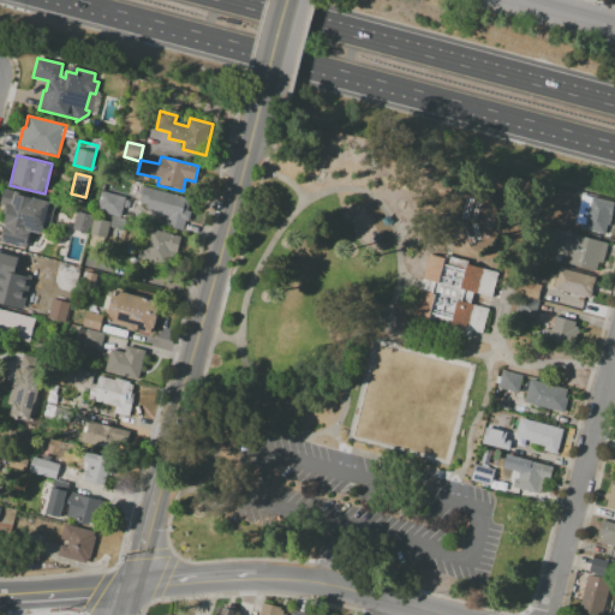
[(142,186),(191,198),(187,210),(191,212),(189,222),(185,221),(183,232),(165,227),(167,216),(144,212),(145,206),(138,204),(142,186)]
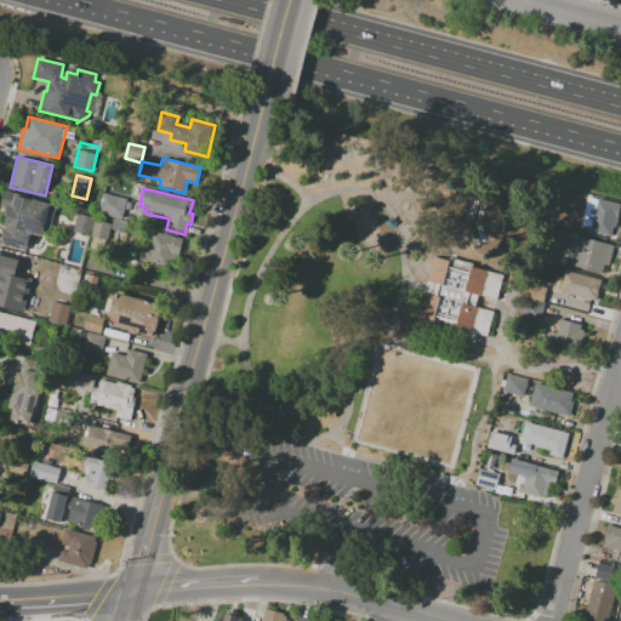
[(0,205),(4,191),(15,193),(13,195),(50,204),(41,237),(30,234),(27,251),(0,244),(0,239),(7,212),(0,211),(0,205)]
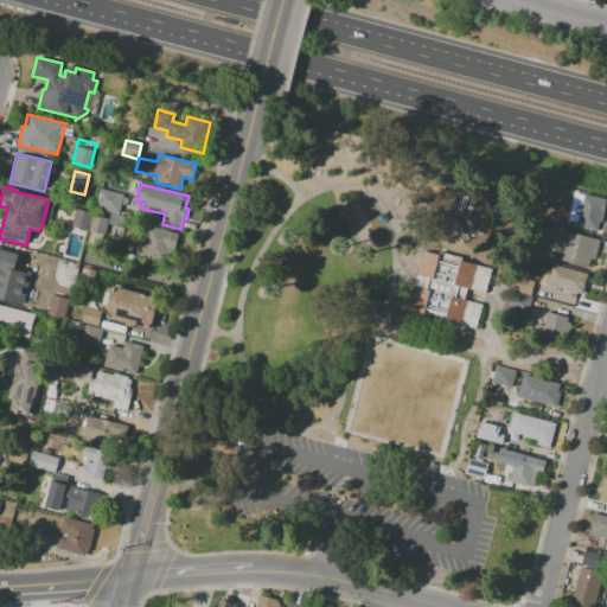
[(98,189),(122,195),(112,236),(88,230),(91,215),(109,219),(112,212),(94,208),(98,189)]
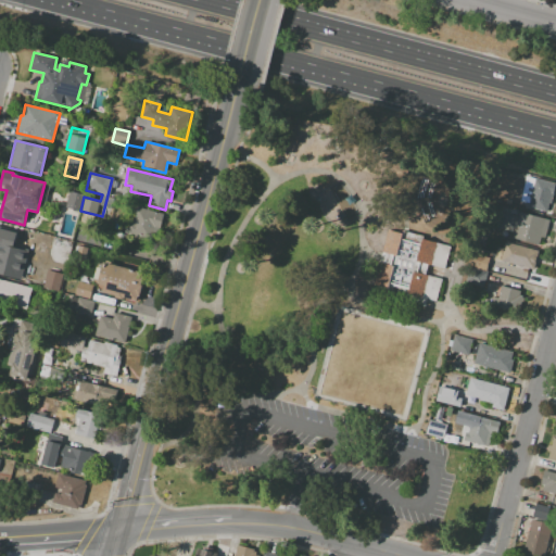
[(535,178),(555,184),(551,205),(548,204),(545,215),(527,211),(535,178)]
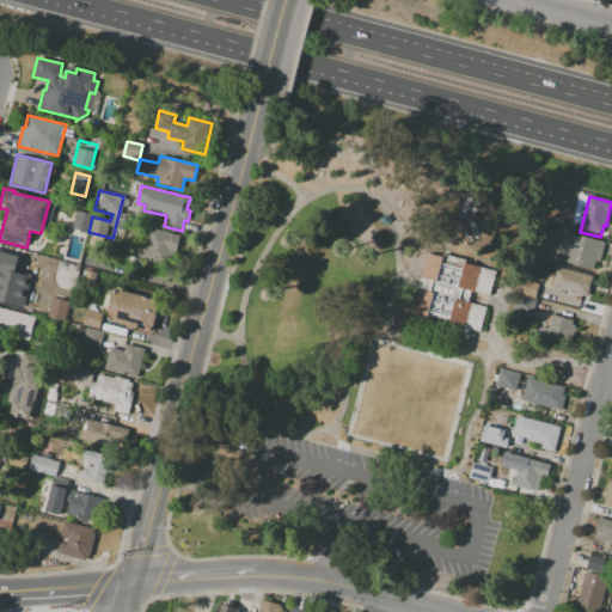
[(92,215),(87,233),(71,228),(75,210),(92,215)]
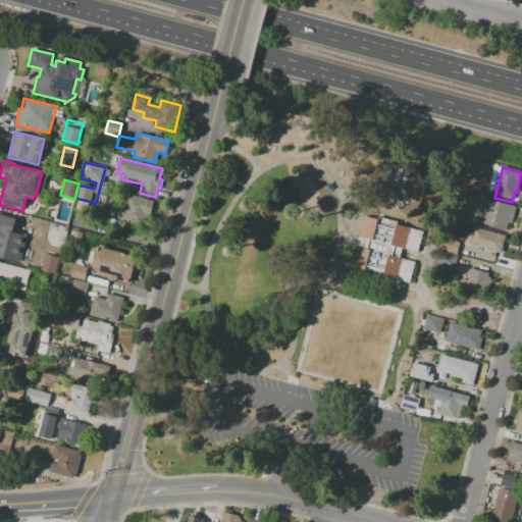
[(126,194),(153,201),(150,214),(146,213),(143,226),(116,219),(119,207),(122,208),(126,194)]
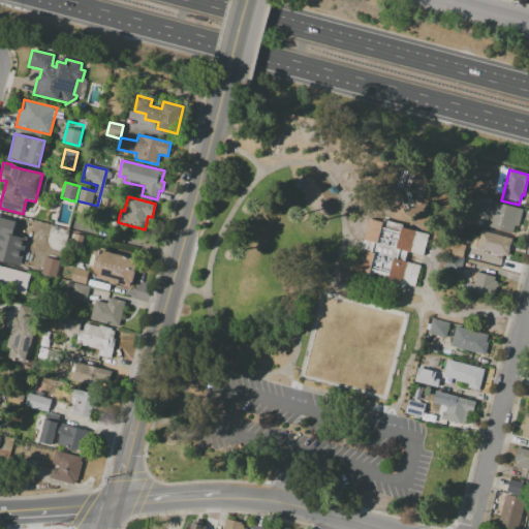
[(477,198),(522,210),(518,227),(512,226),(511,234),(487,227),(489,221),(473,218),(477,198)]
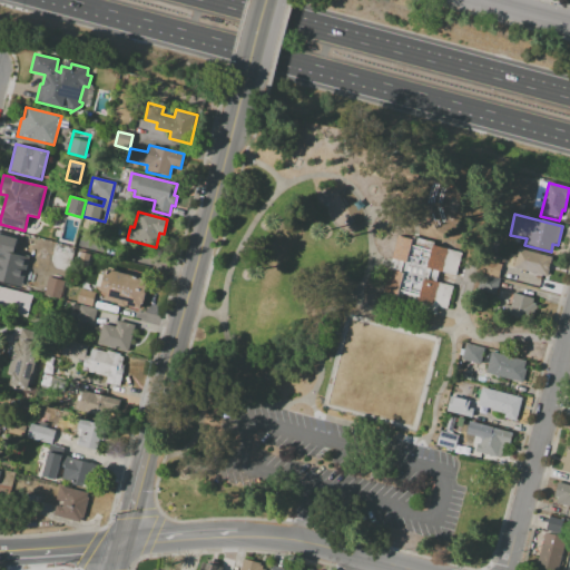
[(0,234),(17,239),(13,256),(0,252),(0,234)]
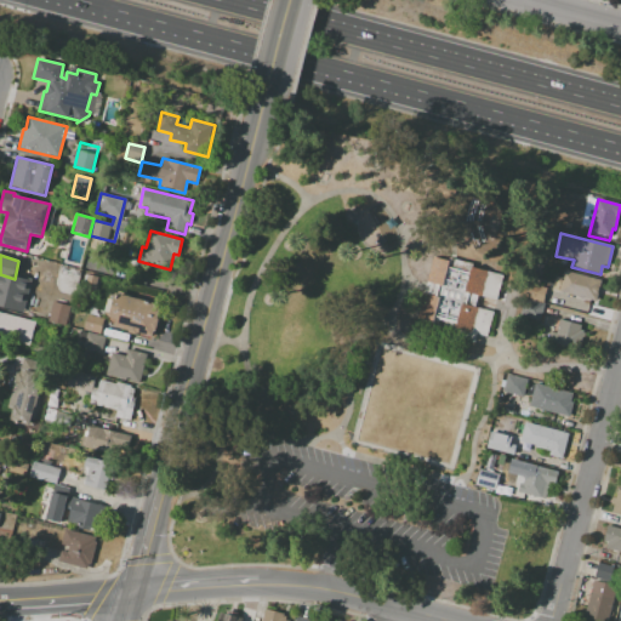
[(433,255),(426,281),(431,283),(428,295),(423,292),(416,320),(485,339),(493,312),(474,307),(478,295),(496,300),(502,274),(433,255)]
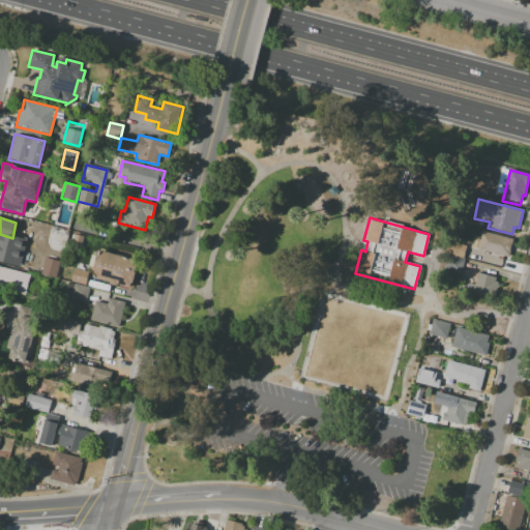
[(479,231),(512,239),(508,258),(470,247),(473,235),(478,236),(479,231)]
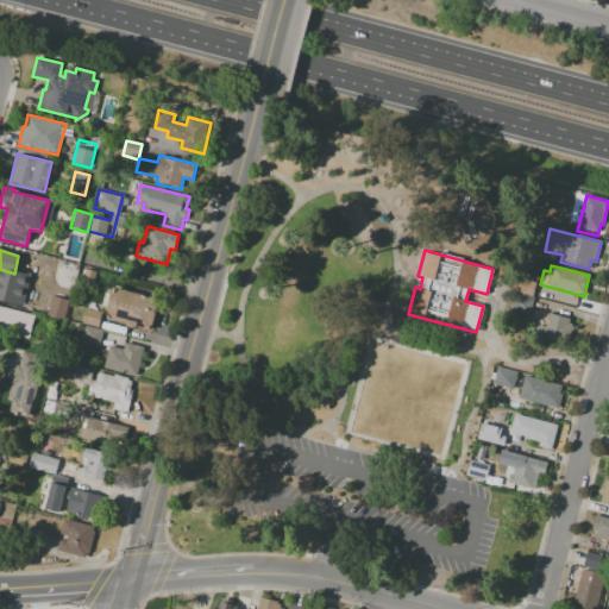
[(25,277),(18,307),(0,302),(0,270),(5,272),(1,284),(12,287),(16,275),(25,277)]
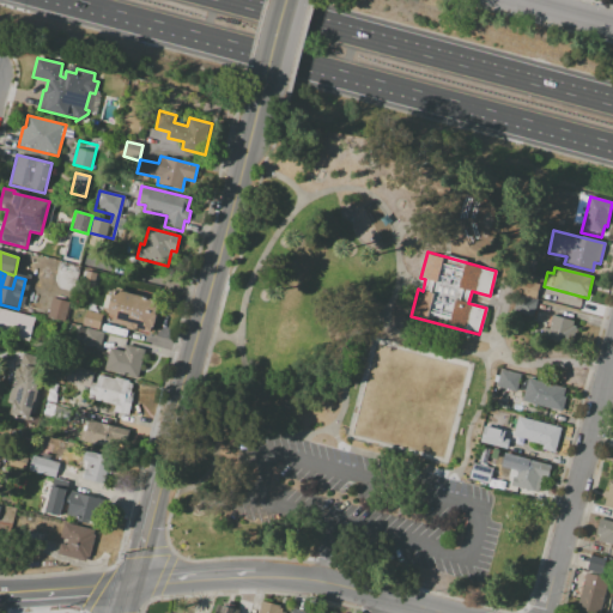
[(96,274),(92,289),(82,286),(85,272),(96,274)]
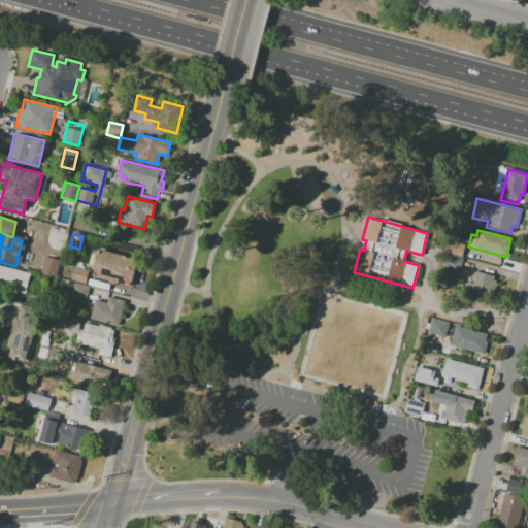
[(450,242),(464,245),(461,258),(448,255),(450,242)]
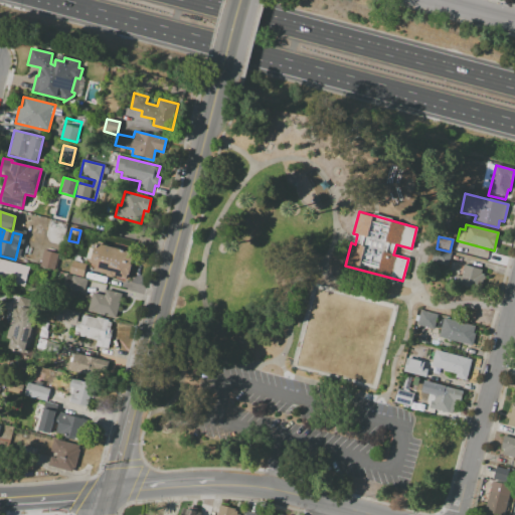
[(95,271),(97,265),(89,263),(94,242),(135,253),(129,275),(127,275),(126,279),(114,276),(113,278),(105,276),(106,274),(95,271)]
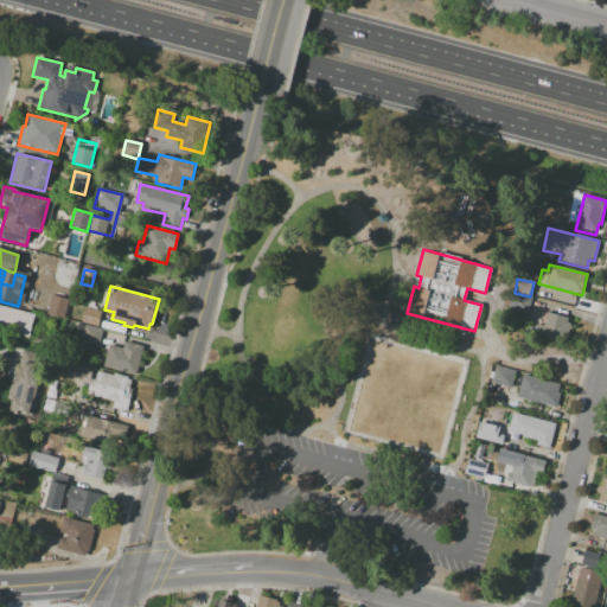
[(51,295),(69,299),(64,319),(46,314),(51,295)]
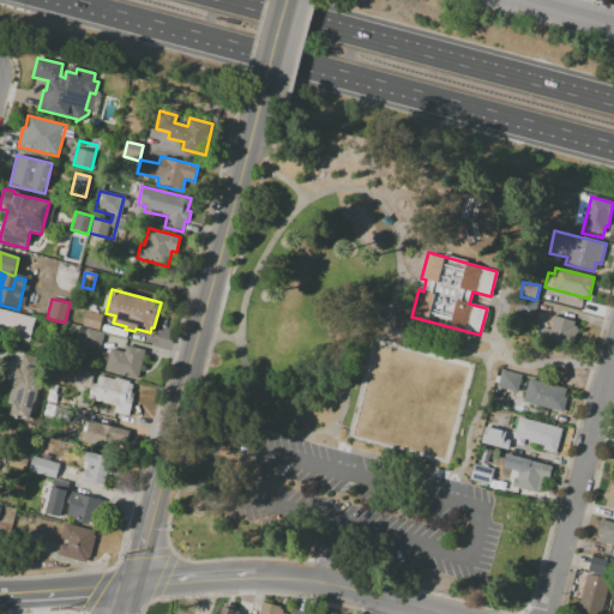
[(519,299),(516,313),(534,317),(536,302),(519,299)]
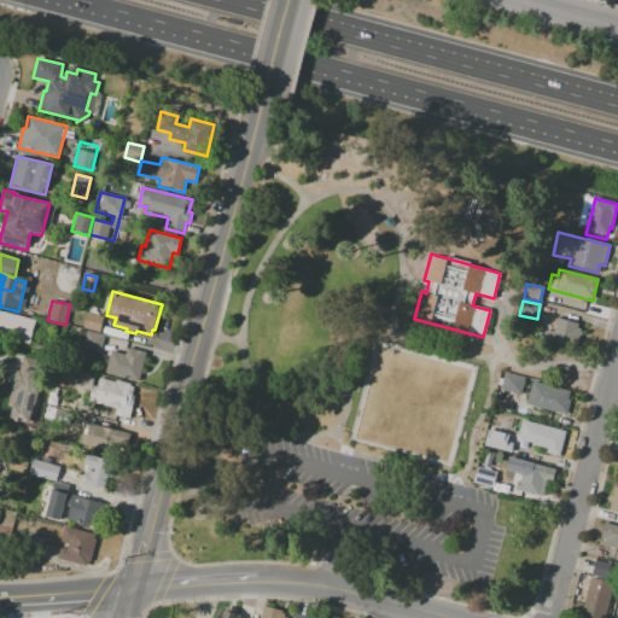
[(0,310),(35,320),(29,344),(0,337),(0,310)]
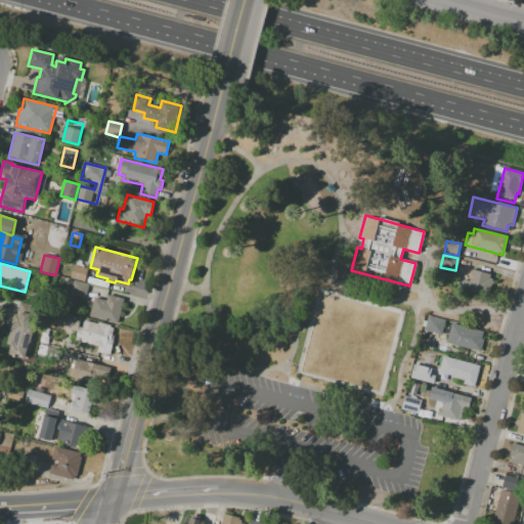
[(74,265),(88,268),(85,281),(71,278),(74,265)]
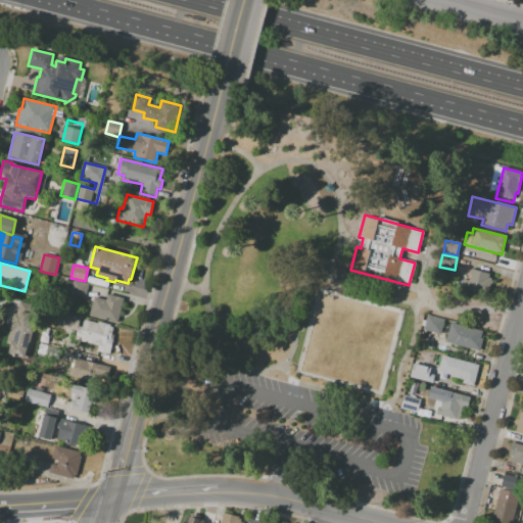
[(471,270),(489,274),(485,292),(462,286),(463,279),(468,280),(471,270)]
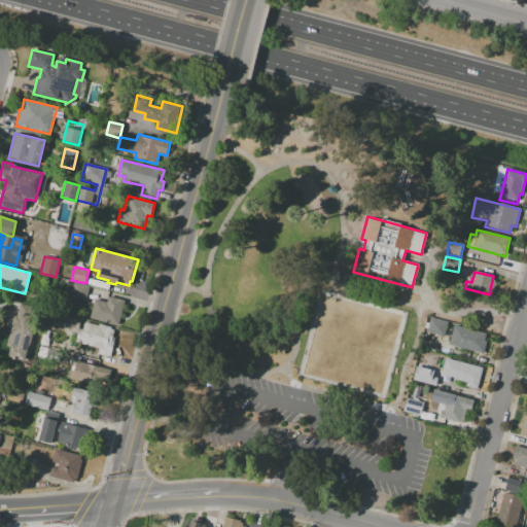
[(74,282),(89,286),(85,299),(71,294),(74,282)]
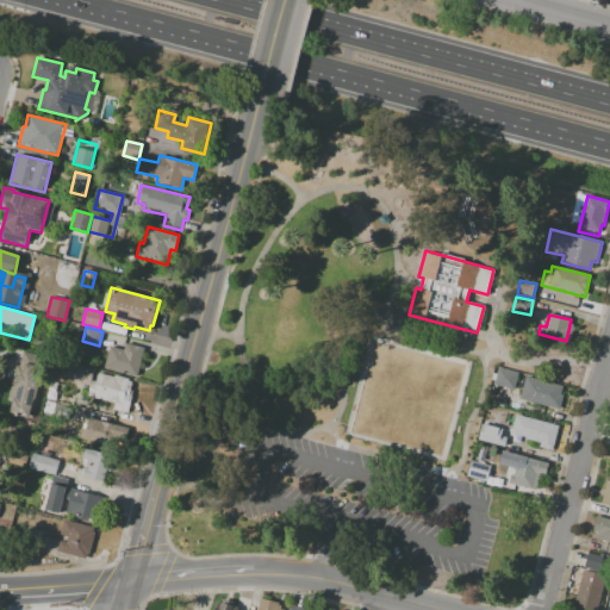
[(104,368),(110,347),(123,350),(125,343),(144,348),(137,377),(104,368)]
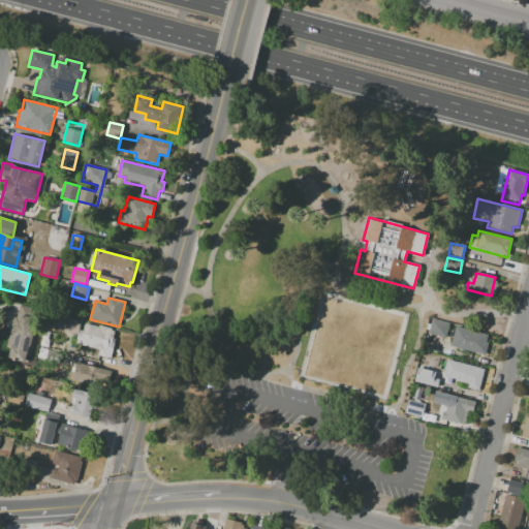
[(22,315),(30,317),(29,321),(36,323),(27,363),(7,358),(9,348),(6,347),(11,325),(16,327),(17,323),(19,324),(22,315)]
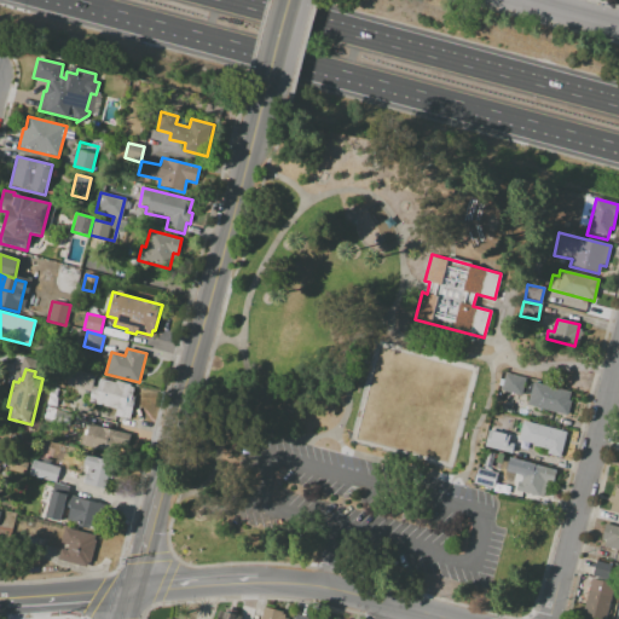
[(94,375),(91,391),(65,385),(70,369),(94,375)]
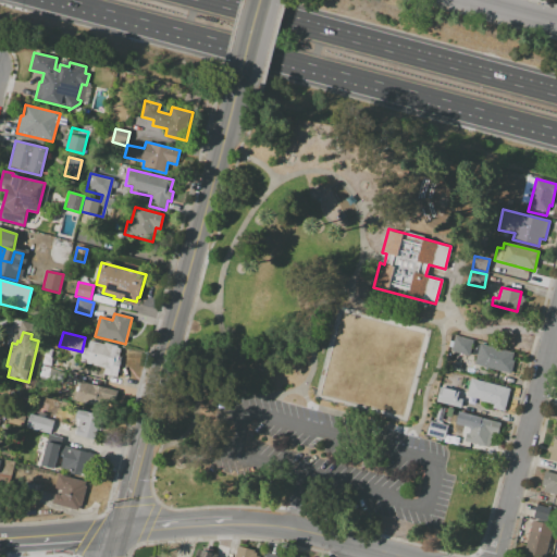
[(456,336),(471,342),(472,342),(468,356),(452,350),(456,336)]
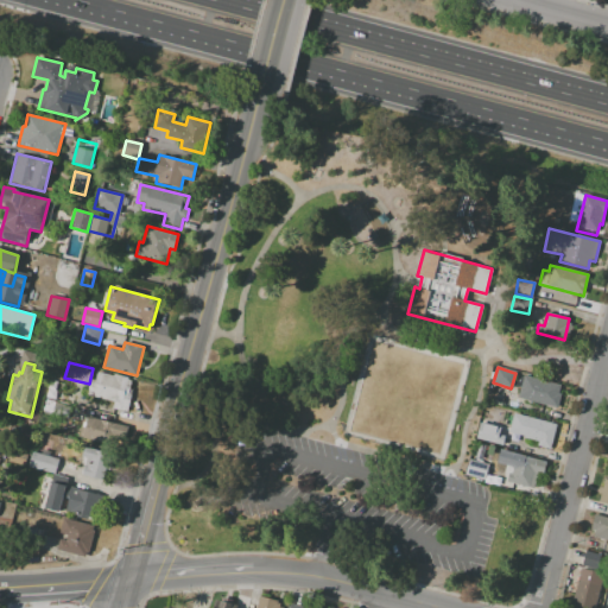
[(127,412),(112,409),(114,403),(87,396),(90,379),(94,380),(96,372),(113,375),(113,374),(128,378),(127,379),(132,380),(130,388),(133,390),(127,412)]
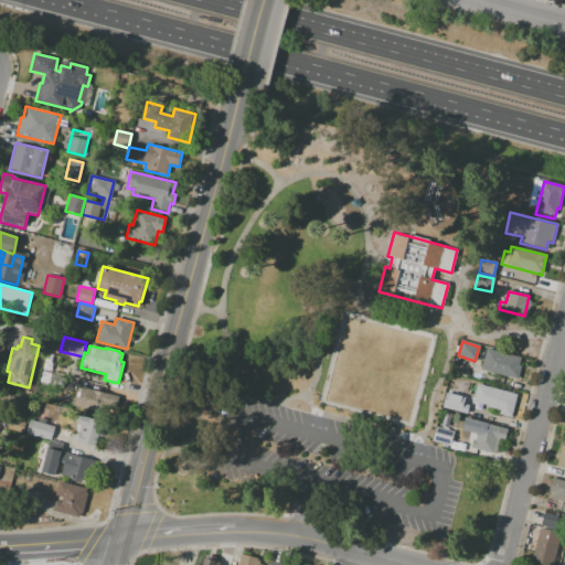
[(487,350),(522,360),(516,379),(481,370),(487,350)]
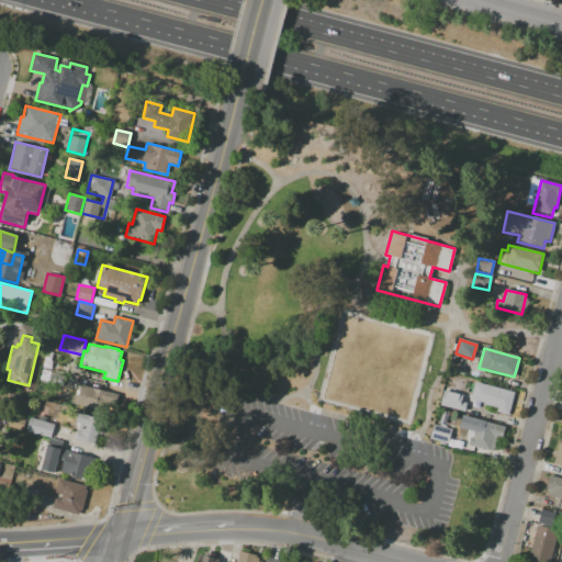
[(43,370),(67,375),(64,388),(40,382),(43,370)]
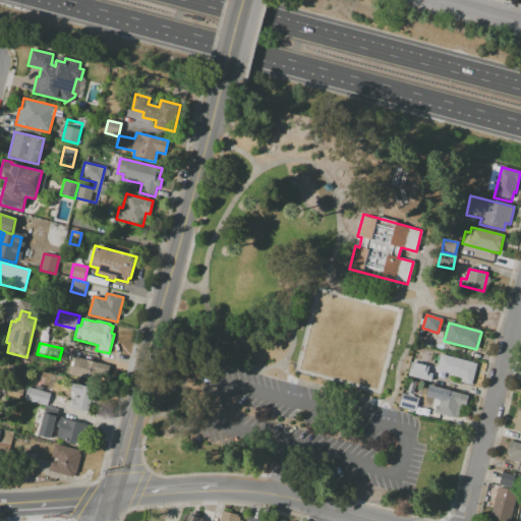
[(430,349),(437,350),(432,364),(426,362),(430,349)]
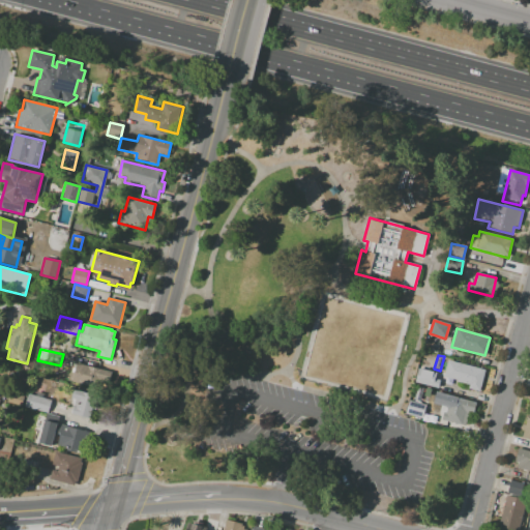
[(447,360),(484,371),(479,391),(468,388),(469,385),(455,381),(457,380),(443,376),(447,360)]
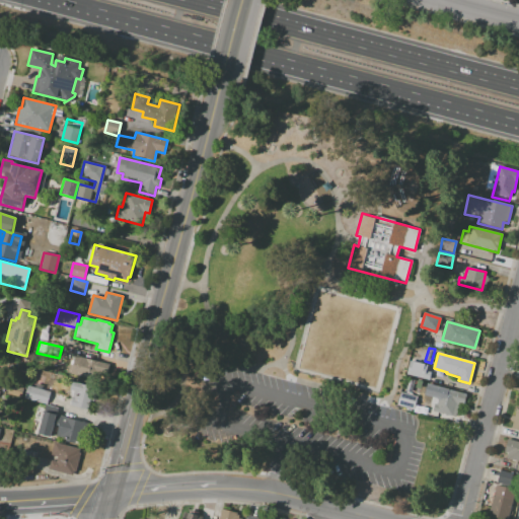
[(67,373),(70,360),(73,361),(74,356),(109,364),(104,383),(67,373)]
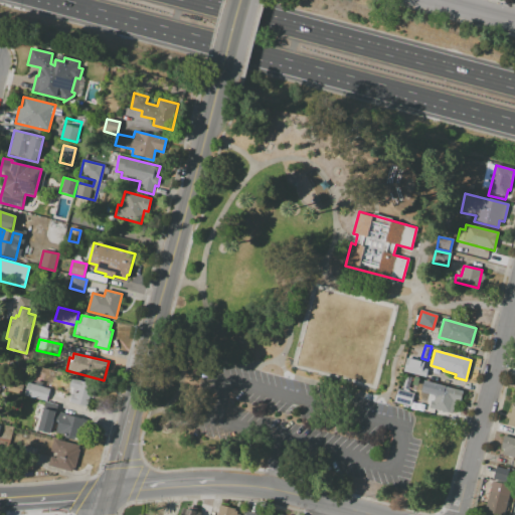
[(425,362),(405,357),(402,371),(422,376),(425,362)]
